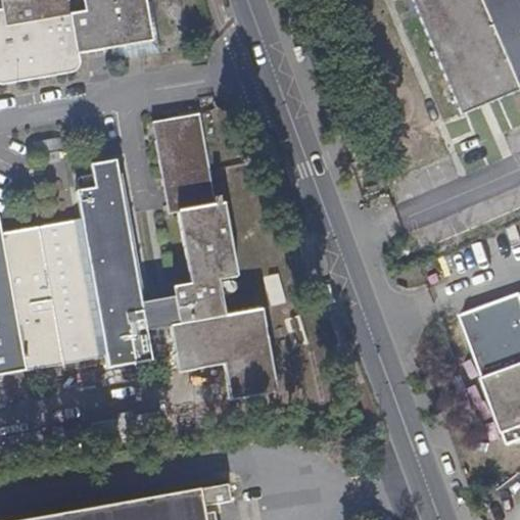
[(158,31),(152,0),(1,0),(2,6),(0,6),(0,82),(2,83),(11,82),(44,76),(69,72),(75,69),(80,65),(82,61),(81,55),(80,50),(110,44),(112,58),(162,50),(161,46),(158,31)]
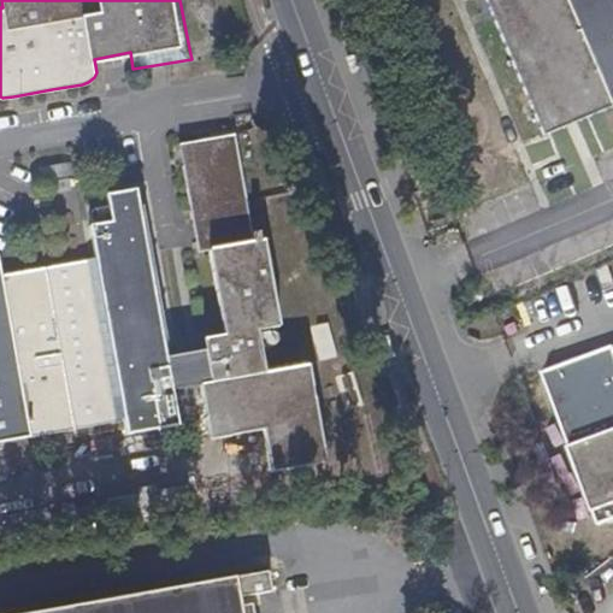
[(488,0),(514,60),(525,87),(543,131),(570,121),(612,101),(612,0),(488,0)]
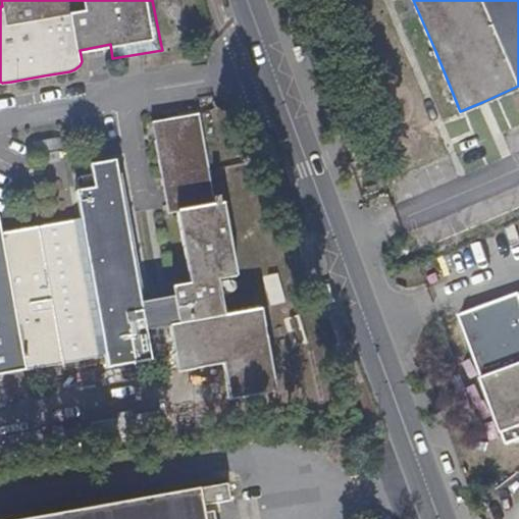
[(226,313),(224,303),(219,277),(239,273),(237,261),(230,225),(226,200),(222,201),(220,195),(215,196),(209,162),(203,131),(199,111),(193,112),(178,114),(152,119),(154,127),(156,136),(159,158),(161,167),(165,193),(169,211),(178,210),(184,240),(187,261),(191,281),(175,284),(156,289),(158,298),(142,301),(140,291),(144,291),(137,248),(128,208),(122,171),(118,171),(116,158),(110,159),(91,162),(95,186),(76,189),(79,199),(81,216),(75,217),(74,218),(48,223),(18,228),(3,231),(0,215),(0,372),(52,363),(105,354),(108,366),(137,361),(136,357),(151,354),(148,336),(146,326),(170,322),(173,342),(178,369),(224,361),(231,398),(277,390),(273,363),(267,333),(263,307),(226,313)]
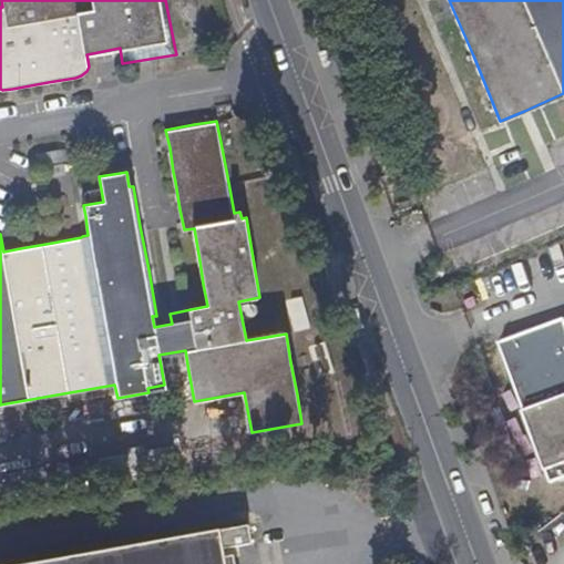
[(68,180),(67,172),(52,174),(53,182),(68,180)]
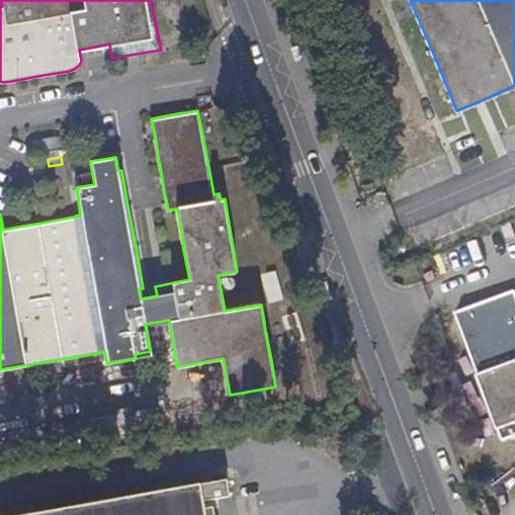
[(514,291),(459,312),(507,442),(514,439),(514,291)]
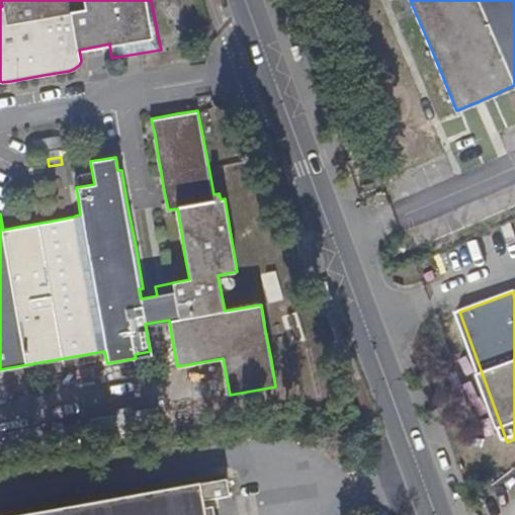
[(85,437),(83,423),(60,428),(51,429),(54,442),(85,437)]
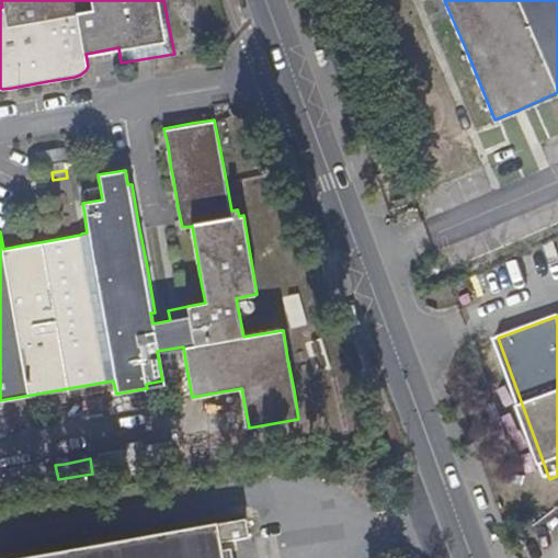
[(220,557),(218,543),(249,537),(246,519),(24,557),(220,557)]
